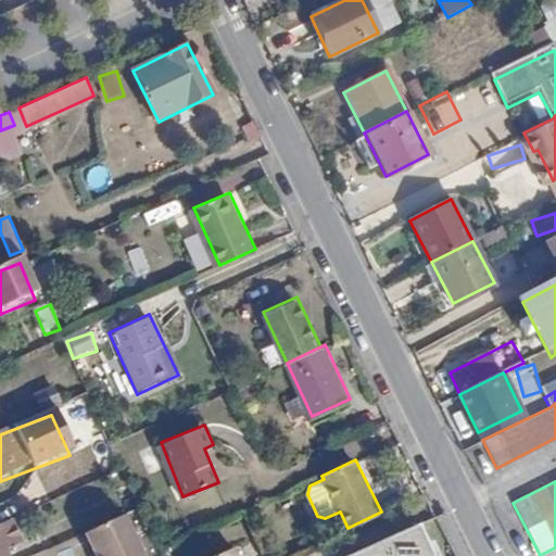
[(141,555),(124,515),(88,530),(99,555),(141,555)]
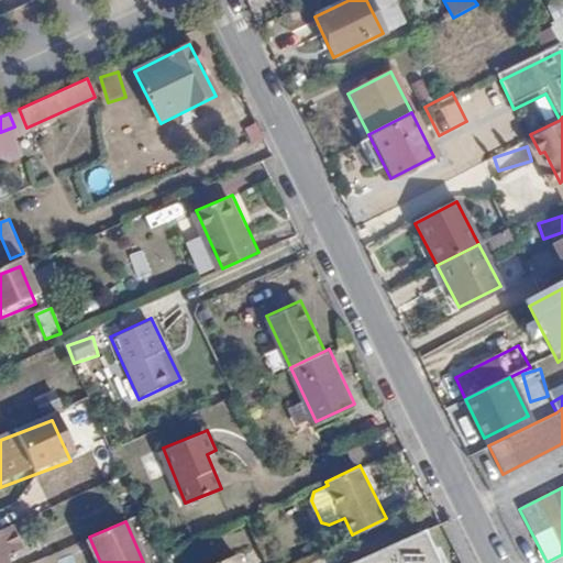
[(348,556),(350,562),(446,562),(428,521),(348,556)]
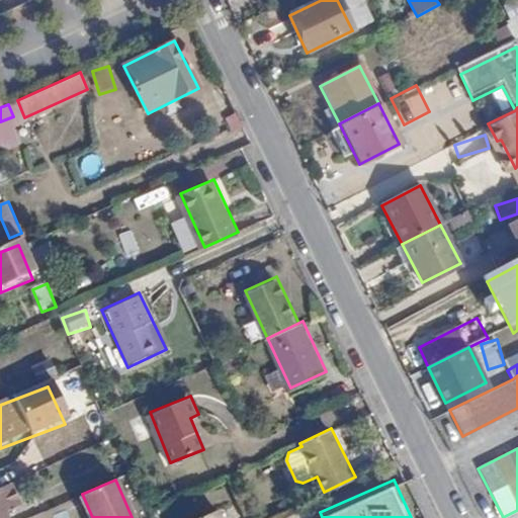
[(5,486),(0,488),(0,516),(16,509),(5,486)]
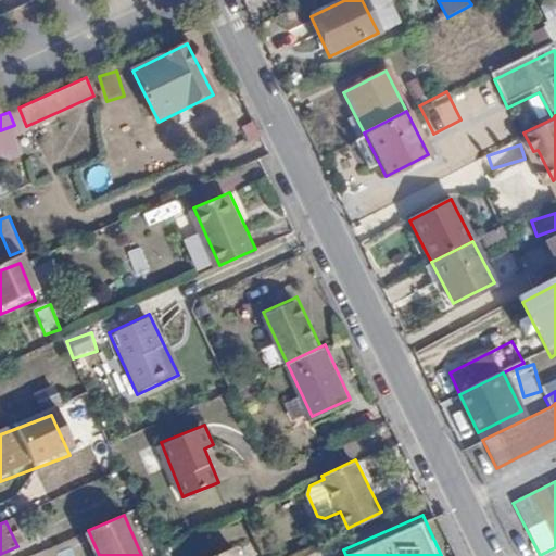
[(242,555),(235,539),(196,555),(242,555)]
